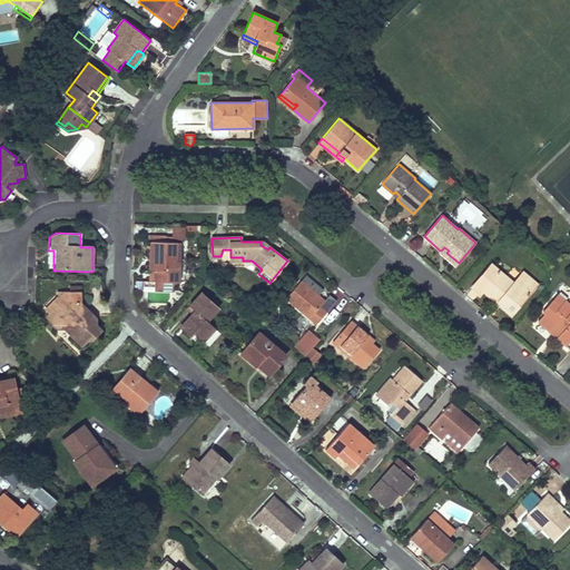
[(175,243),(150,242),(150,272),(156,272),(161,272),(161,282),(179,283),(179,262),(174,262),(175,243)]
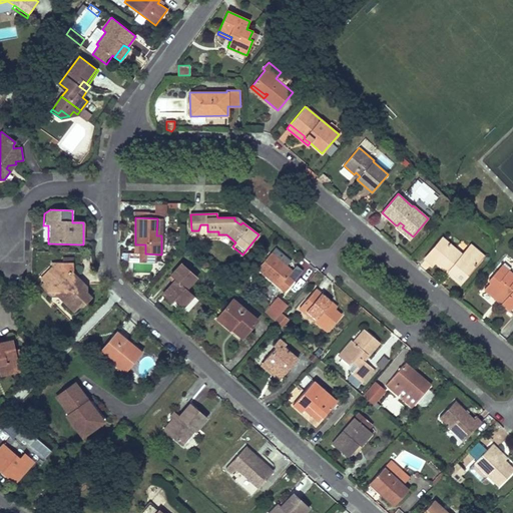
[(404,225),(400,222),(397,225),(396,225),(395,226),(411,239),(413,236),(402,227),(404,225)]
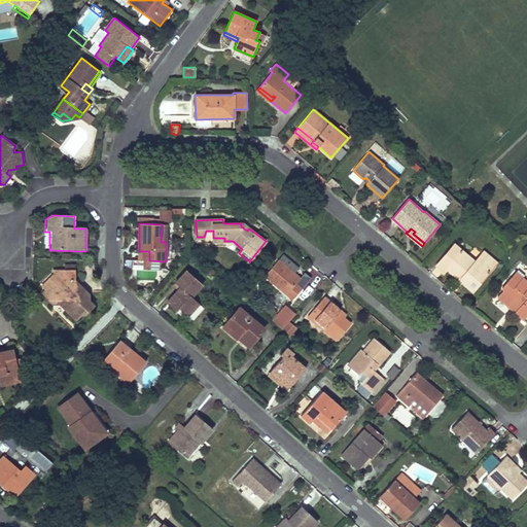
[(454,244),(436,266),(445,272),(447,269),(461,281),(462,279),(475,289),(492,268),(496,262),(484,252),(480,256),(475,261),(454,244)]
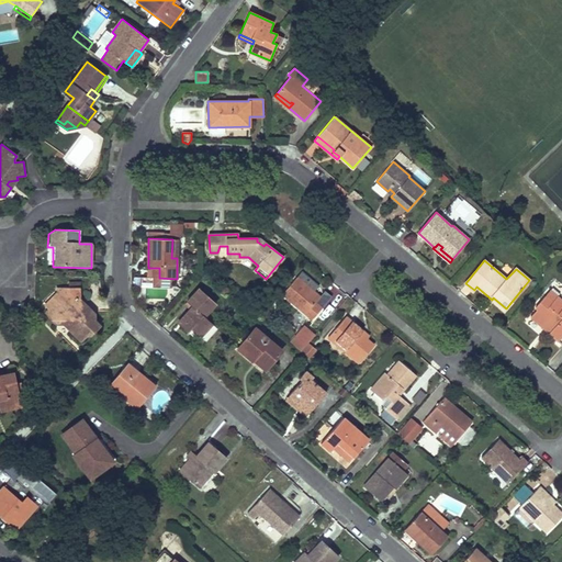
[(319,296),(307,287),(311,283),(300,273),(282,294),(312,319),(322,307),(315,302),(319,296)]
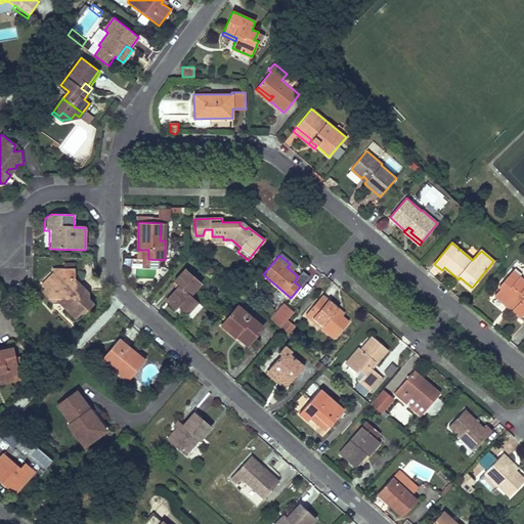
[(523,279),(520,276),(522,273),(515,267),(499,287),(501,288),(494,296),(507,305),(510,302),(515,306),(512,310),(521,317),(523,313),(523,279)]
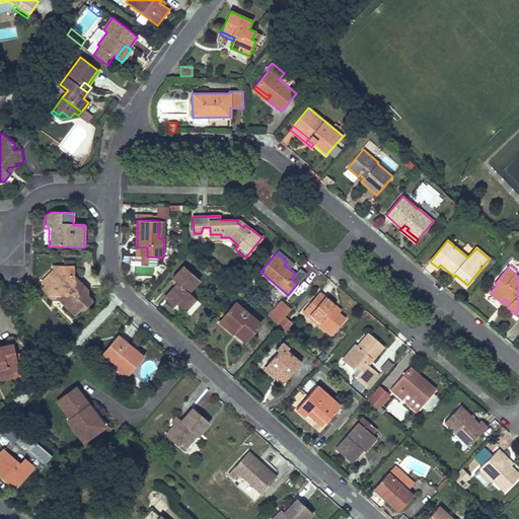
[(87,289),(74,277),(74,266),(53,266),(53,270),(53,277),(48,283),(42,289),(52,299),(56,295),(75,314),(82,307),(84,308),(92,300),(84,292),(87,289)]
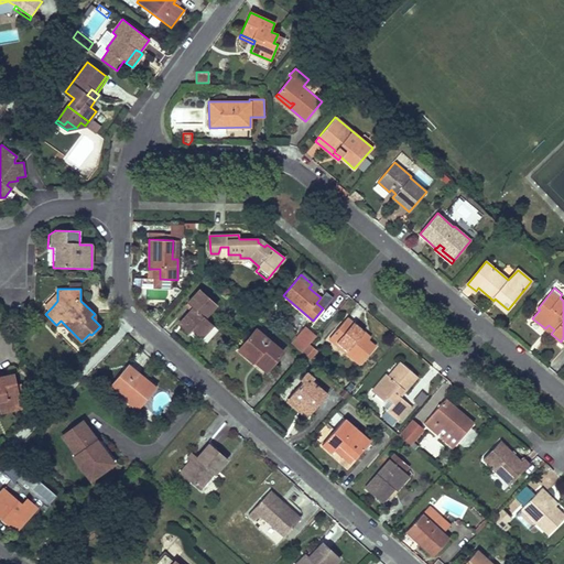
[(199,289),(187,303),(193,308),(185,316),(188,318),(181,327),(188,334),(192,329),(201,338),(206,332),(213,324),(205,317),(217,304),(199,289)]
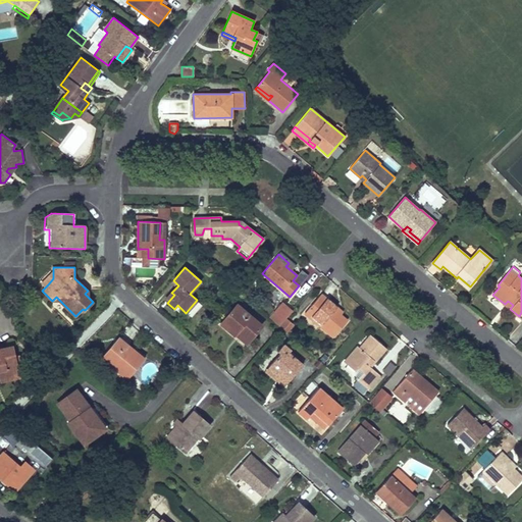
[(53,278),(53,271),(44,280),(48,284),(53,278)]
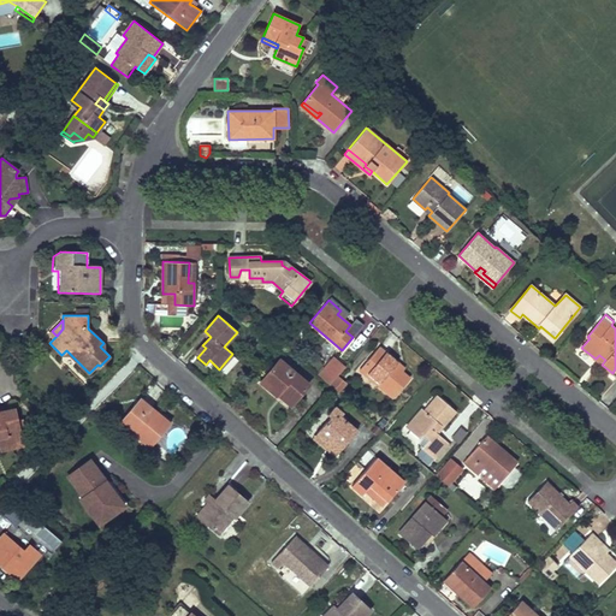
[(540,326),(539,329),(552,339),(555,338),(540,326)]
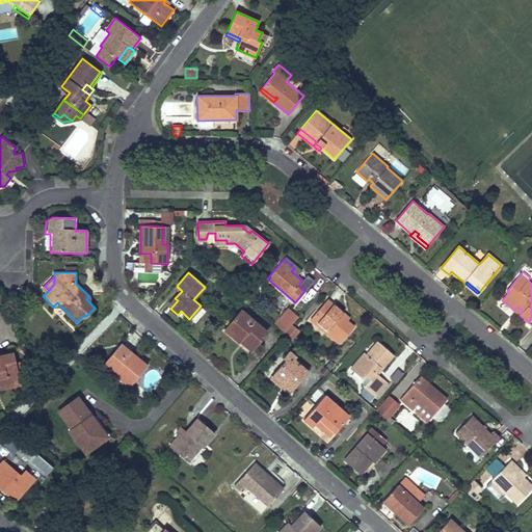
[(168,307),(170,309),(178,300),(175,298),(168,307)]
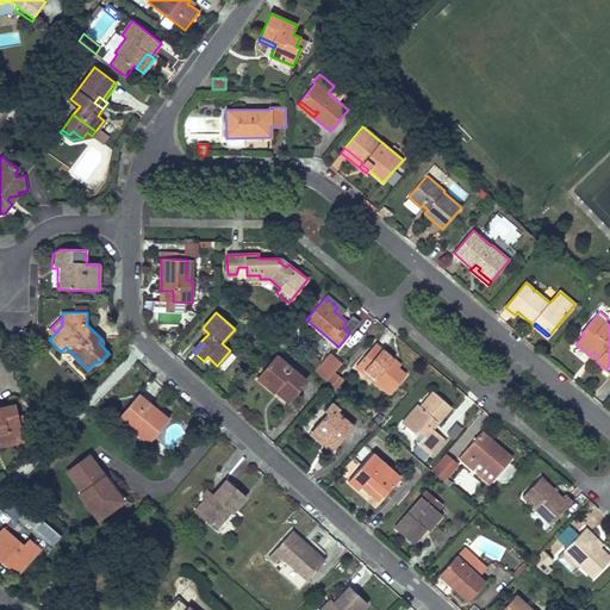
[(392,359),(375,343),(356,366),(390,394),(405,375),(397,368),(390,362),(392,359)]
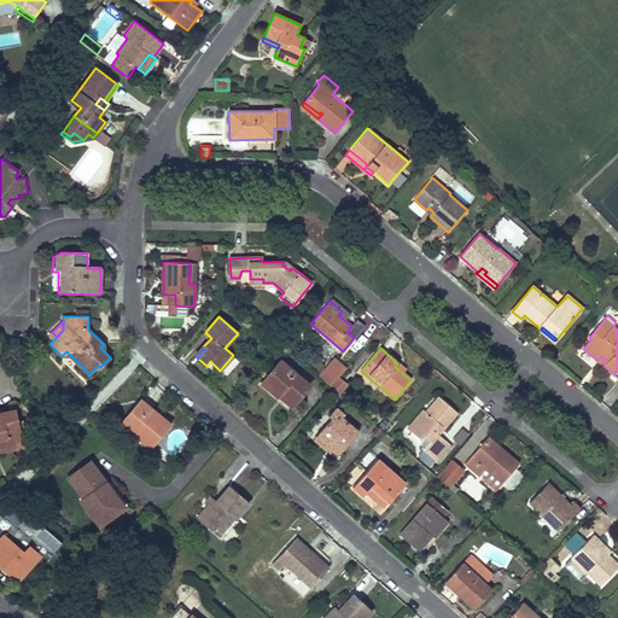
[(238,360),(233,355),(226,363),(231,367),(238,360)]
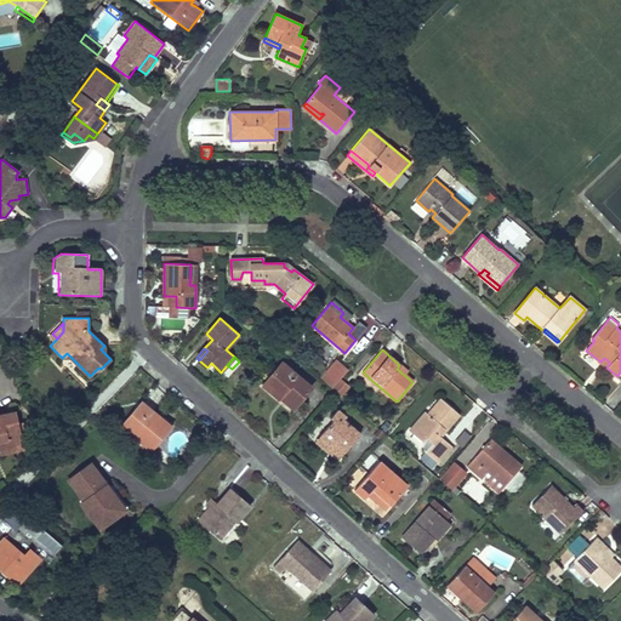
[(610,363),(604,358),(600,362),(607,368),(610,363)]
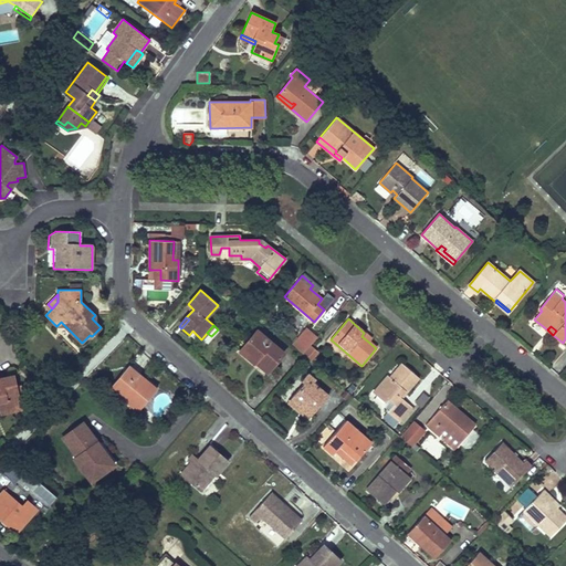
[(316,337),(306,329),(293,345),(303,353),(316,337)]
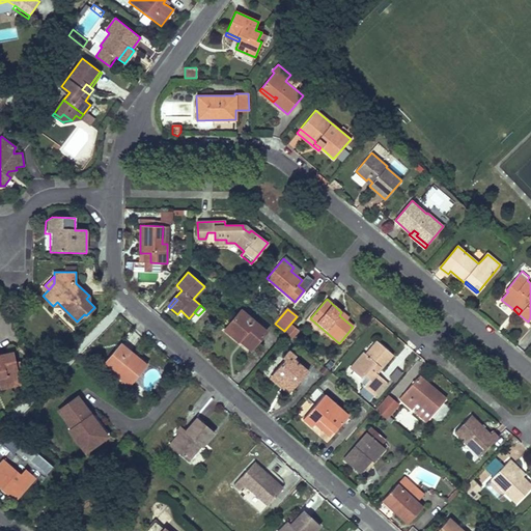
[(253,346),(266,331),(241,310),(224,330),(239,341),(240,340),(242,337),(253,346)]
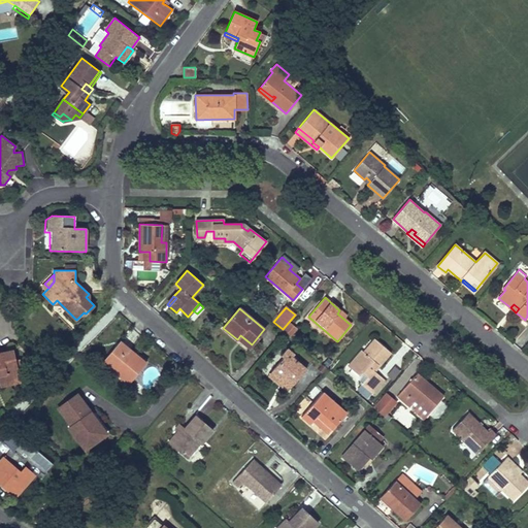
[(296,329),(290,324),(284,332),(286,333),(289,336),(296,329)]
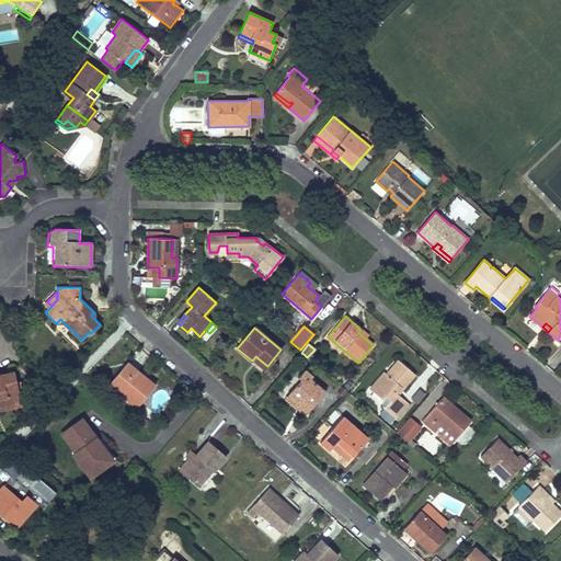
[(265,369),(267,366),(255,356),(253,359),(265,369)]
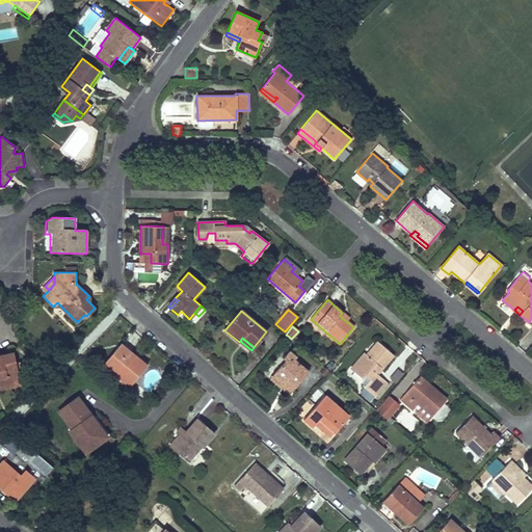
[(393,354),(378,341),(367,354),(365,352),(356,362),(360,365),(353,372),(362,378),(365,376),(369,380),(364,387),(364,388),(374,396),(387,381),(377,373),(375,372),(379,367),(381,368),(393,354)]
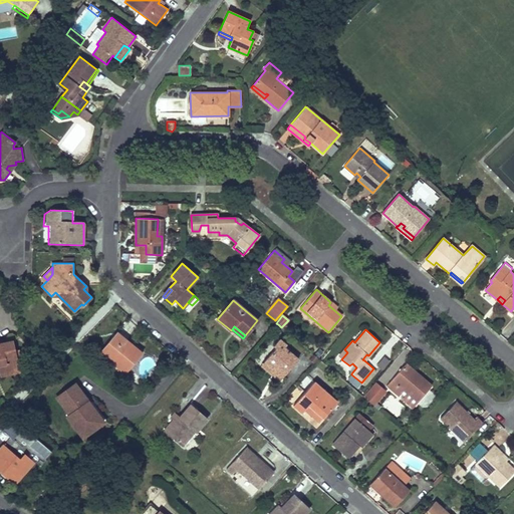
[(125,340),(116,333),(113,337),(122,345),(125,340)]
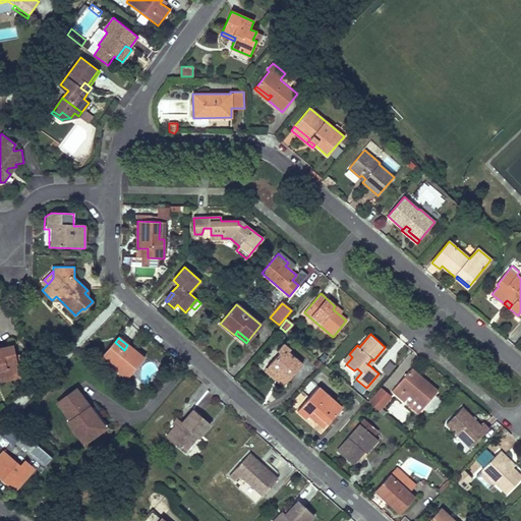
[(142,358),(132,349),(127,345),(124,350),(115,342),(103,357),(126,378),(142,358)]
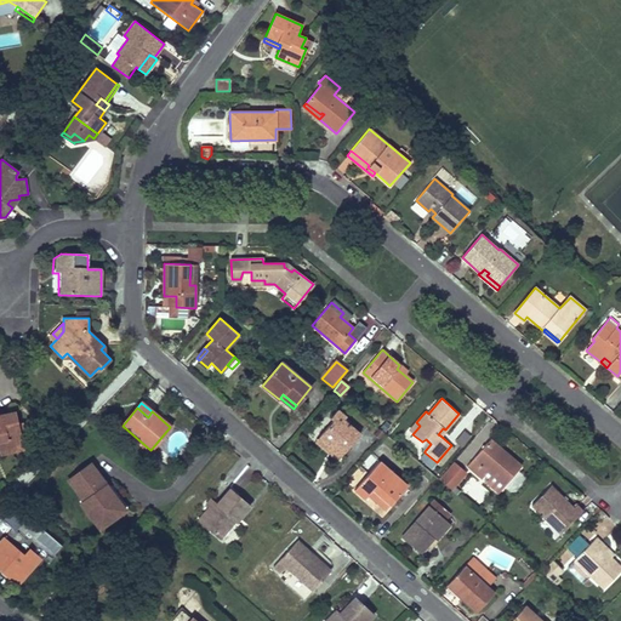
[(347,425),(342,420),(345,417),(336,410),(330,417),(332,421),(319,437),(334,449),(332,450),(340,457),(359,434),(347,425)]
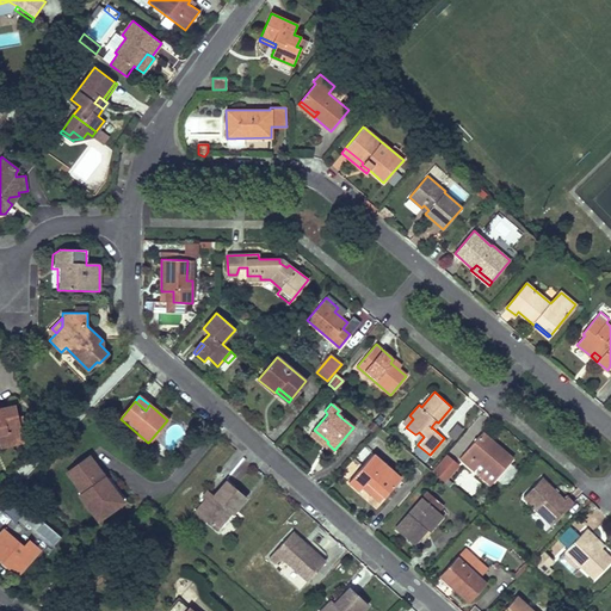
[(0,407),(0,446),(24,442),(20,429),(18,415),(14,405),(4,407),(0,407)]
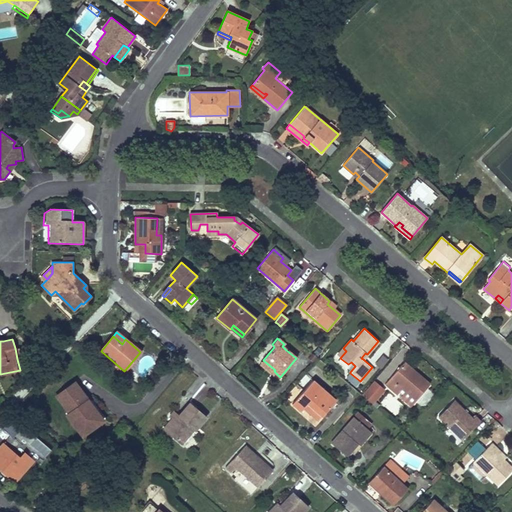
[(142,349),(132,341),(130,343),(140,352),(142,349)]
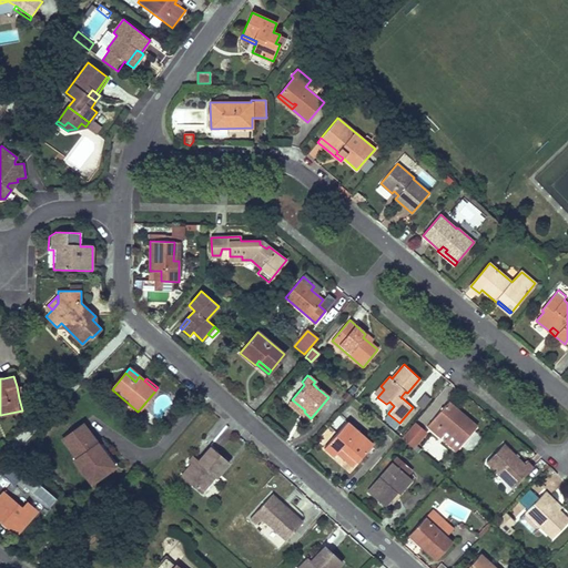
[(384,389),(381,386),(374,394),(377,397),(384,389)]
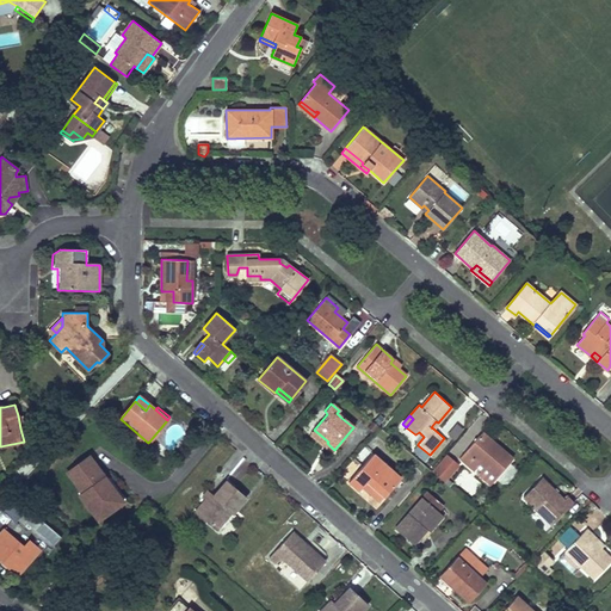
[(328,442),(314,430),(310,434),(332,452),(334,450),(327,443),(328,442)]
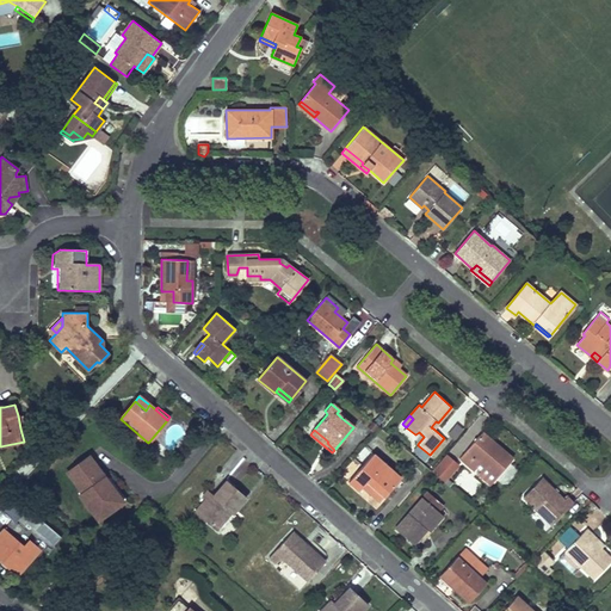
[(482,432),(479,436),(491,445),(493,442),(482,432)]
